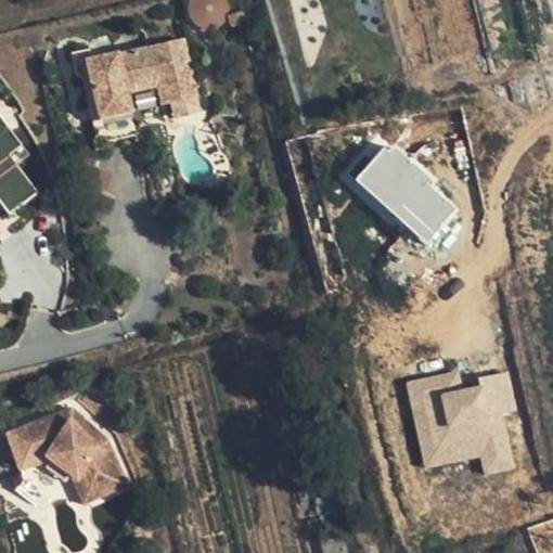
[(116,55),(87,62),(99,121),(129,115),(126,93),(158,86),(162,106),(195,99),(184,39),(149,48),(150,50),(117,58),(116,55)]
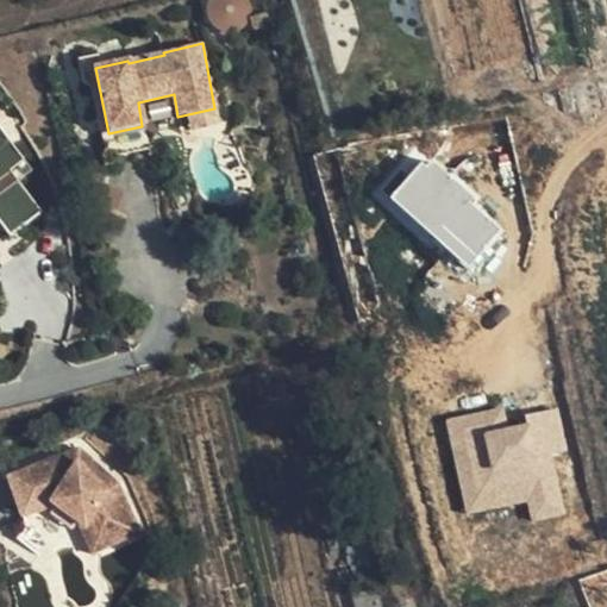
[(108,133),(95,68),(83,70),(101,160),(146,150),(142,126),(108,133)]
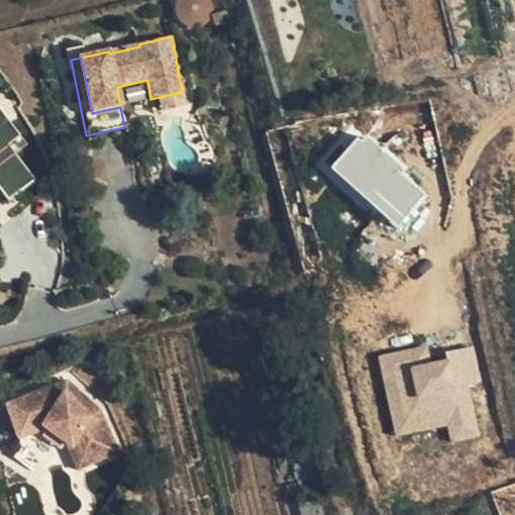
[(15,149),(26,141),(0,105),(0,187),(7,197),(35,177),(15,149)]
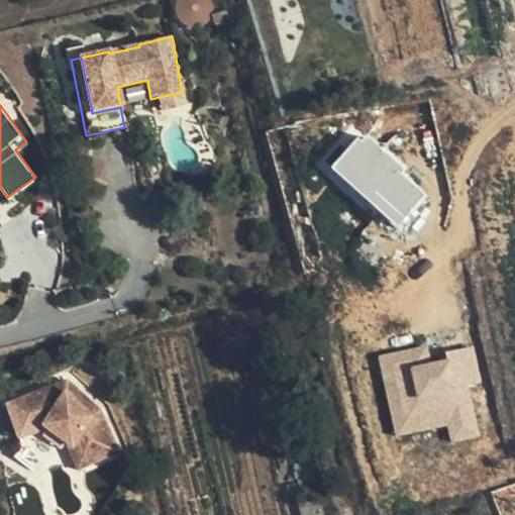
[(426,193),(359,132),(328,168),(395,227),(426,193)]
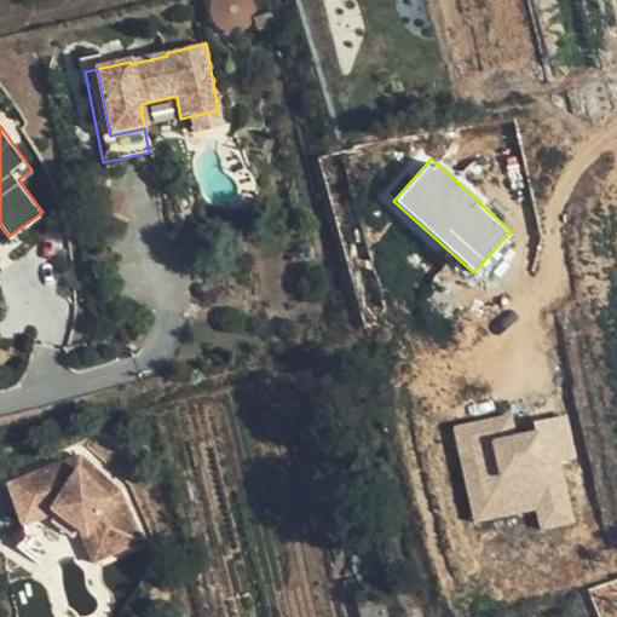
[(453,425),(470,520),(534,509),(537,526),(574,519),(563,457),(576,455),(568,405),(453,425)]
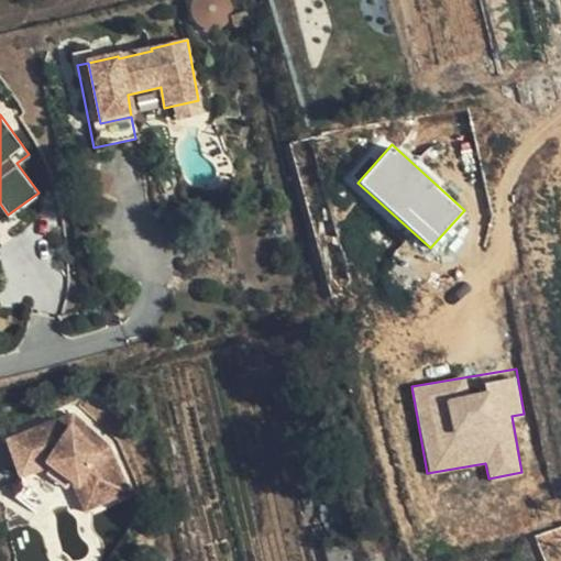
[(61,416),(50,420),(52,427),(58,425),(94,449),(87,459),(89,468),(109,461),(102,443),(61,416)]
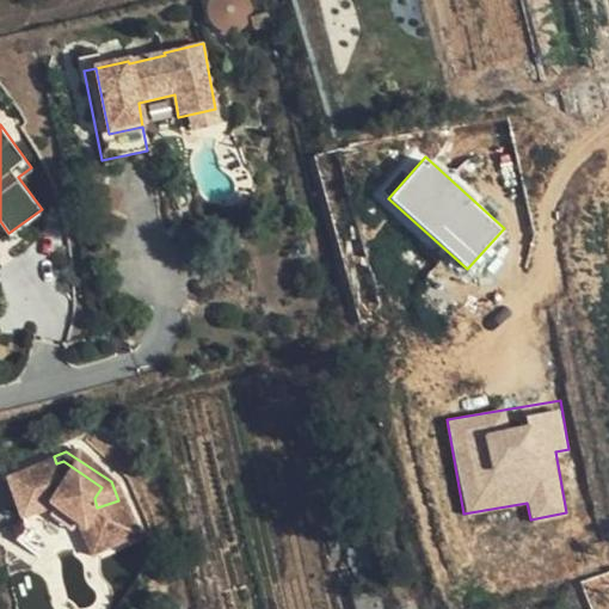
[(56,463),(54,456),(14,468),(29,512),(50,505),(74,521),(84,547),(128,531),(118,500),(97,508),(94,498),(102,487),(63,461),(56,463)]
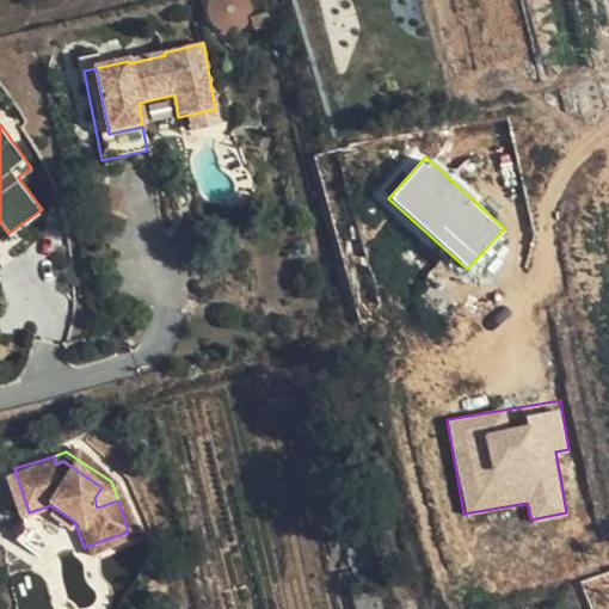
[(29,512),(14,468),(0,474),(0,478),(13,517),(29,512)]
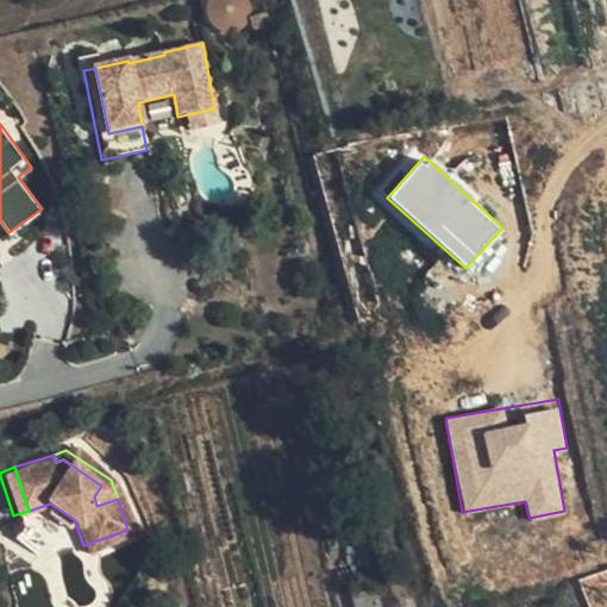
[(74,519),(50,504),(43,514),(67,530),(74,519)]
